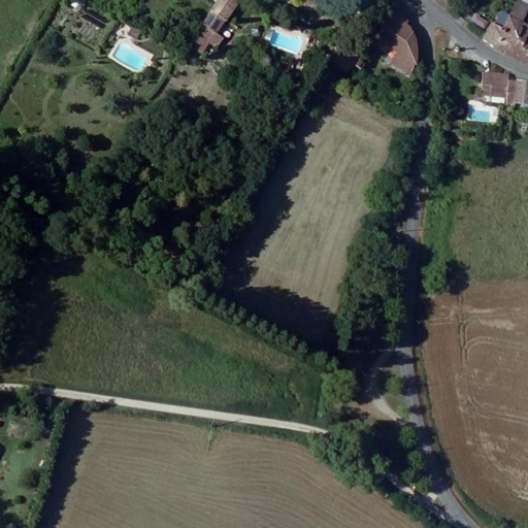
[(218,0),(213,7),(211,12),(227,23),(245,0),(218,0)]
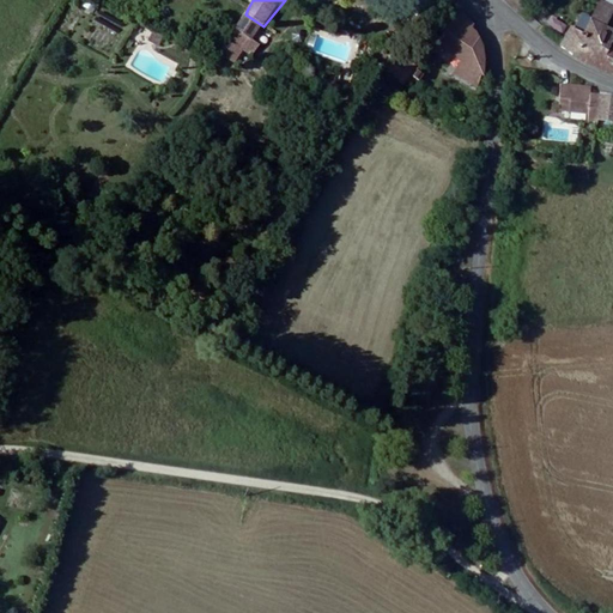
[(565,53),(612,74),(612,73),(612,31),(612,29),(612,7),(605,4),(594,24),(584,18),(577,31),(575,30),(565,53)]
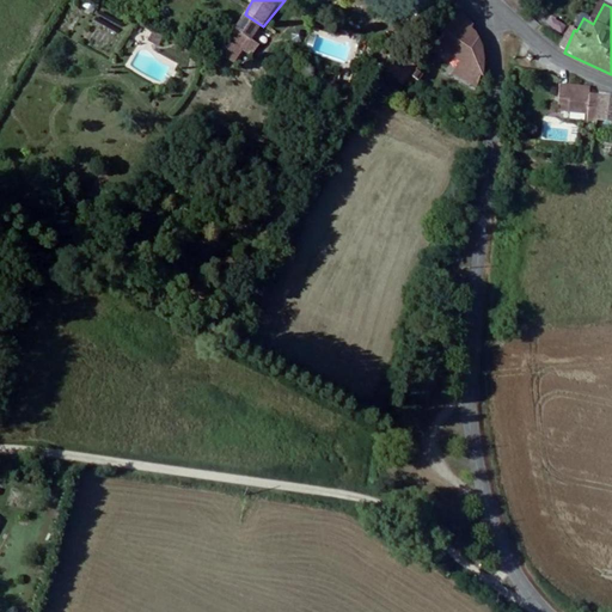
[(481,87),(488,78),(487,55),(482,42),(470,32),(473,26),(459,13),(439,44),(463,61),(456,69),(481,87)]
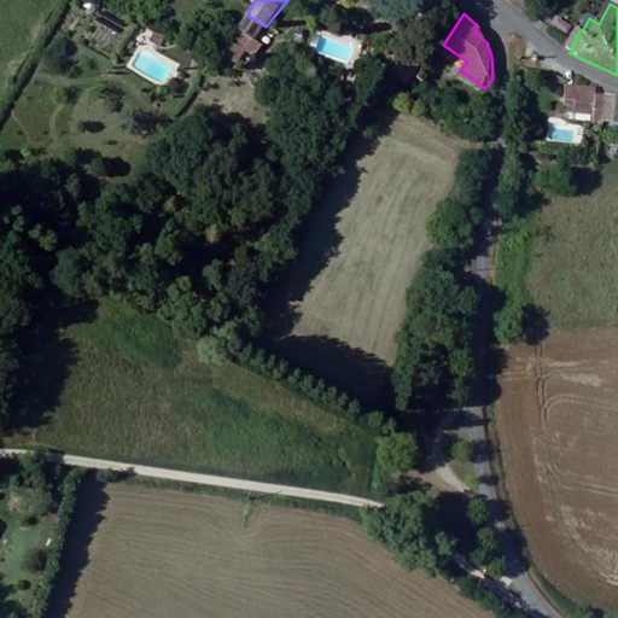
[(553,16),(549,25),(569,34),(572,24),(553,16)]
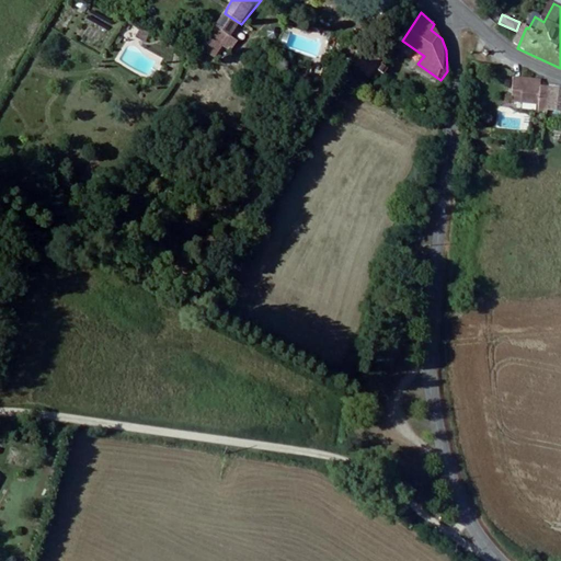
[(386,56),(378,67),(386,70),(389,66),(386,64),(389,59),(386,56)]
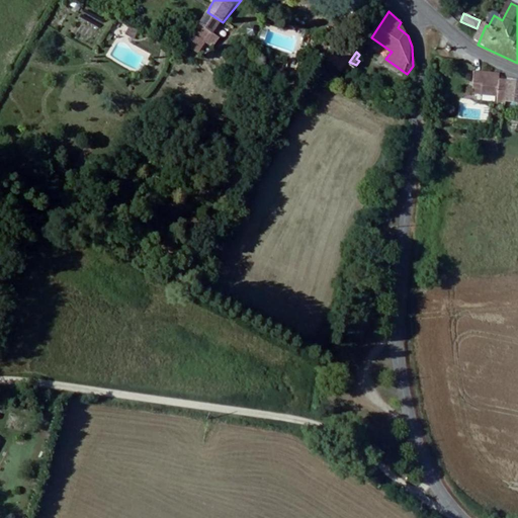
[(517,113),(517,82),(509,81),(509,82),(501,80),(502,77),(497,74),(486,72),(476,71),(471,89),(482,91),(482,95),(497,97),(497,101),(505,103),(505,101),(517,103),(515,113),(517,113)]
